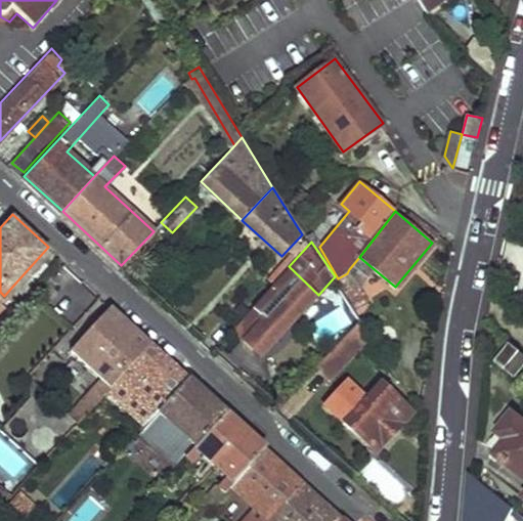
[(289,266),(231,328),(261,356),(318,295),(289,266)]
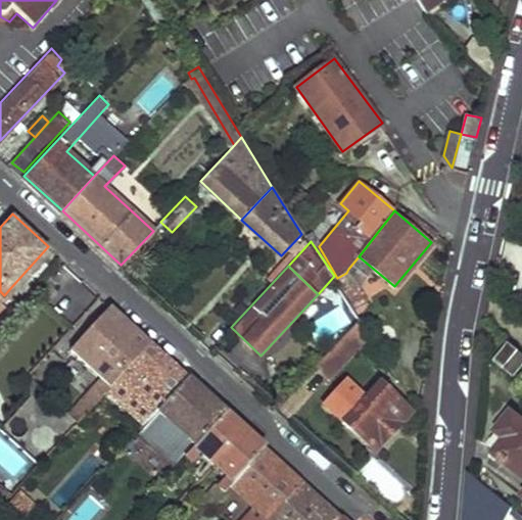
[(337,278),(353,303),(367,294),(348,269),(346,273),(337,278)]
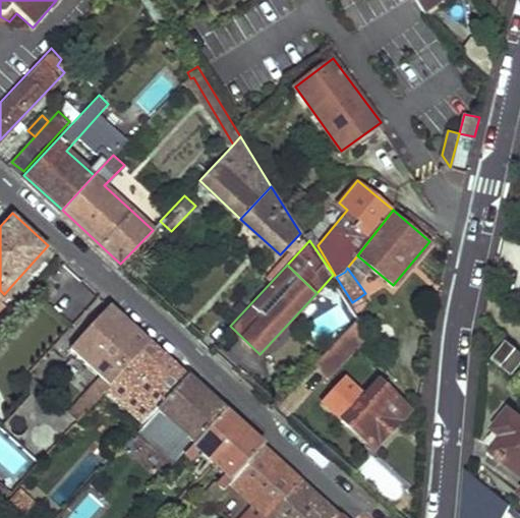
[(77,315),(98,295),(81,280),(62,300),(77,315)]
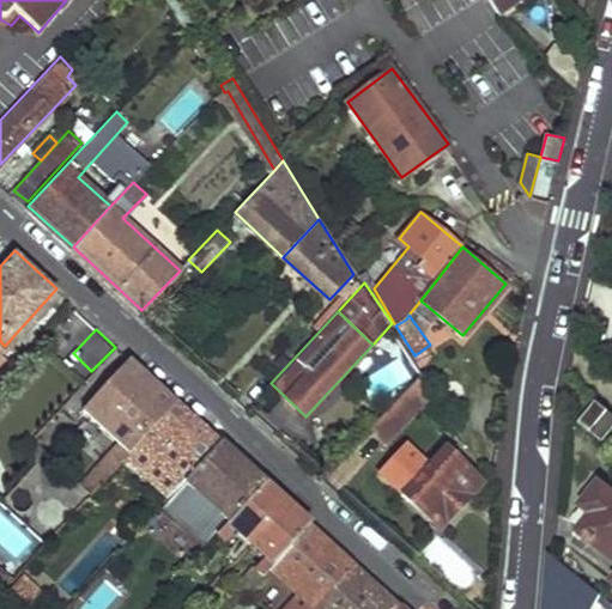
[(83,406),(119,440),(95,464),(98,467),(83,482),(92,491),(126,454),(177,397),(131,355),(83,406)]
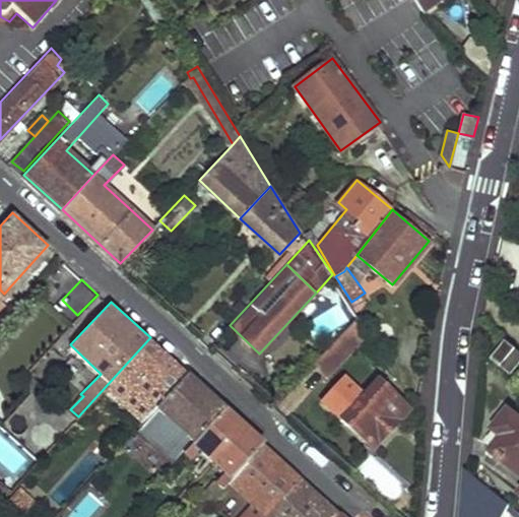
[(314,361),(328,374),(365,335),(354,319),(333,341),(314,361)]
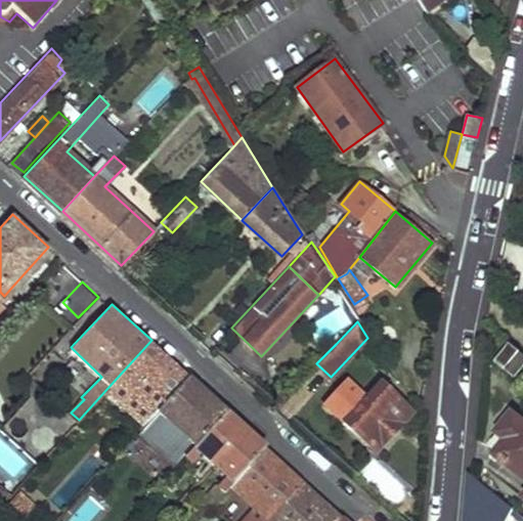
[(128,387),(156,411),(188,375),(151,340),(107,388),(117,398),(128,387)]
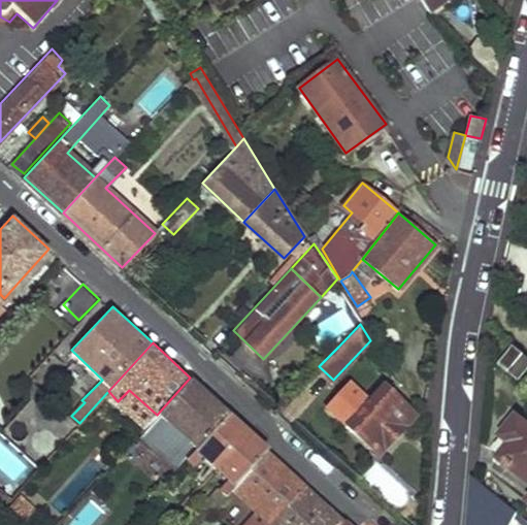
[(521,378),(526,369),(526,352),(518,345),(503,364),(521,378)]
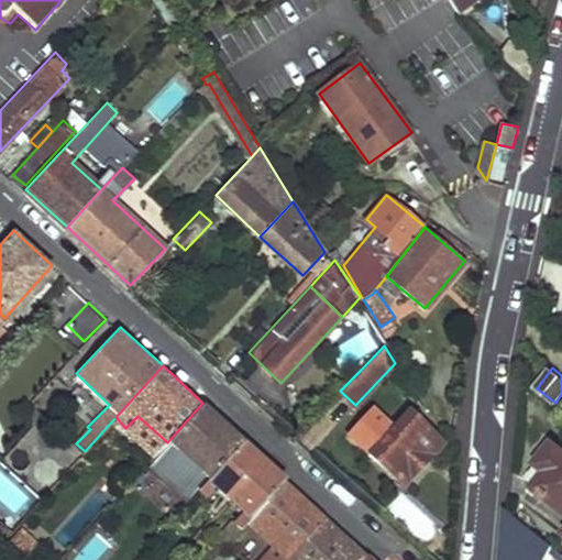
[(182,449),(212,476),(244,441),(202,403),(167,442),(146,464),(158,475),(182,449)]
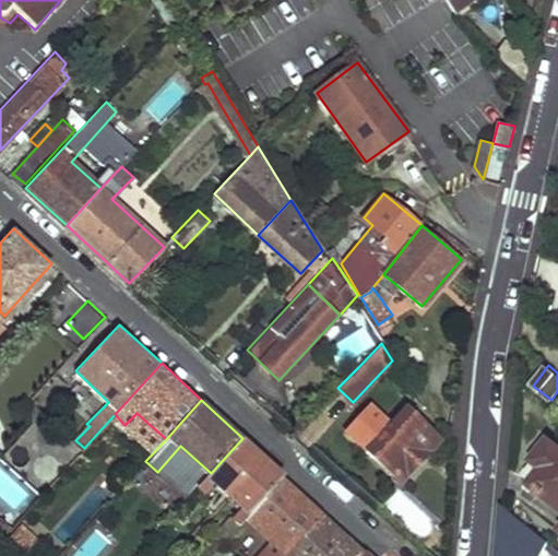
[(348,430),(401,478),(439,438),(407,409),(393,424),(372,405),(348,430)]
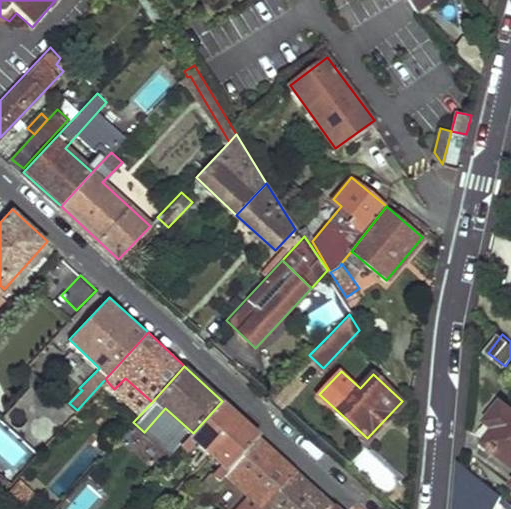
[(74,383),(62,396),(69,403),(82,390),(79,388),(74,383)]
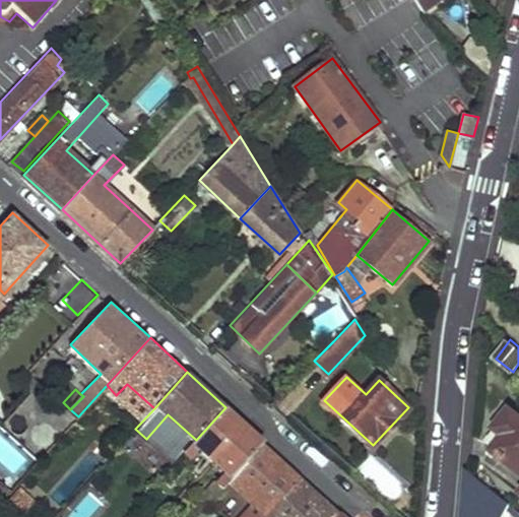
[(196,445),(226,472),(218,482),(214,478),(178,516),(195,516),(231,479),(265,443),(225,407),(196,440),(184,453),(187,455),(196,445)]
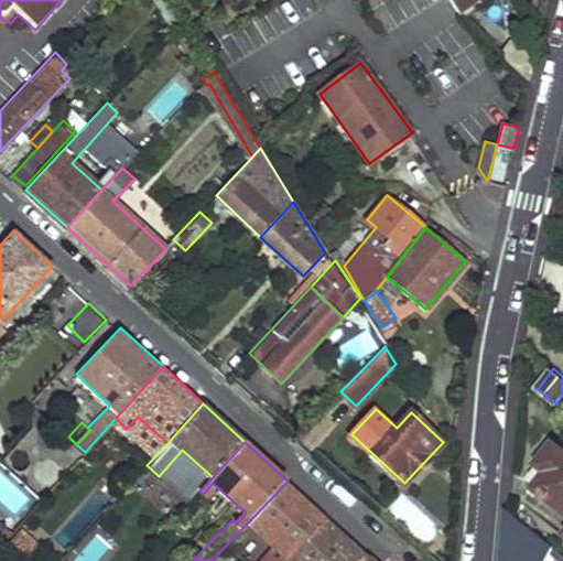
[(562,448),(561,446),(544,466),(553,475),(542,491),(562,508),(562,448)]
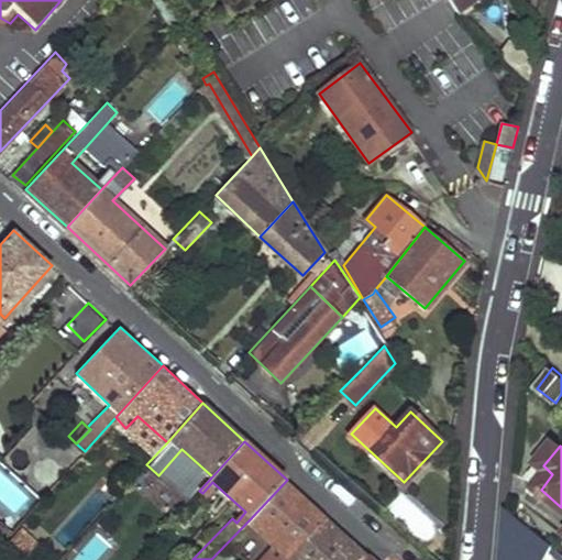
[(250,519),(286,553),(278,559),(288,559),(328,517),(287,480),(250,519)]
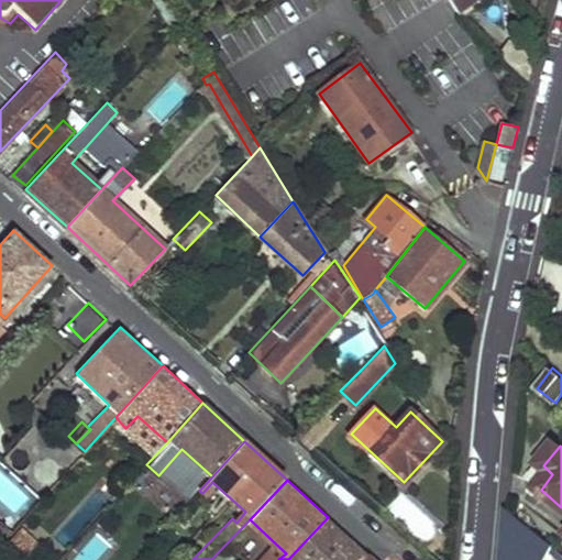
[(503,559),(544,559),(553,544),(507,507),(503,559)]
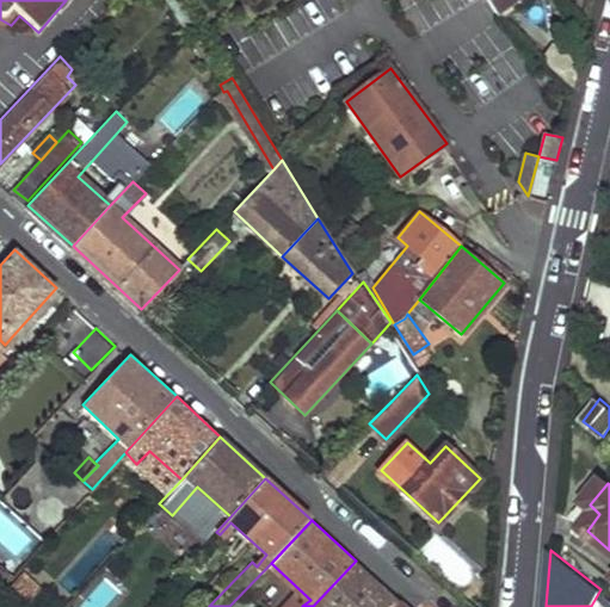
[(394,606),(400,601),(356,561),(313,606),(394,606)]
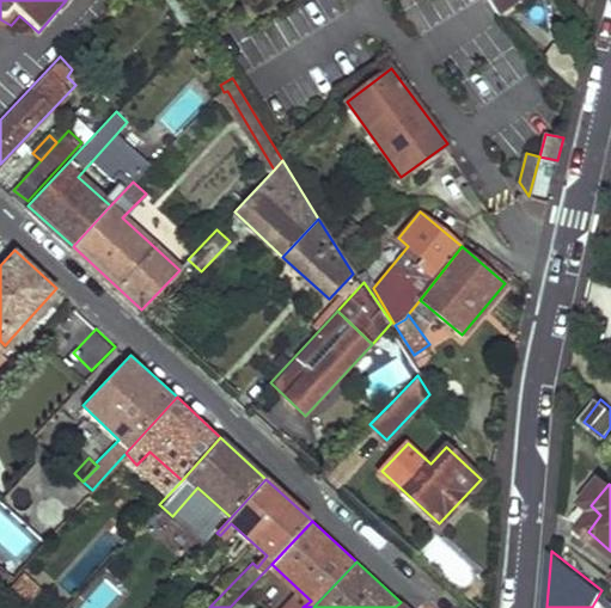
[(1,563),(0,563),(0,578),(6,584),(14,575),(1,563)]
